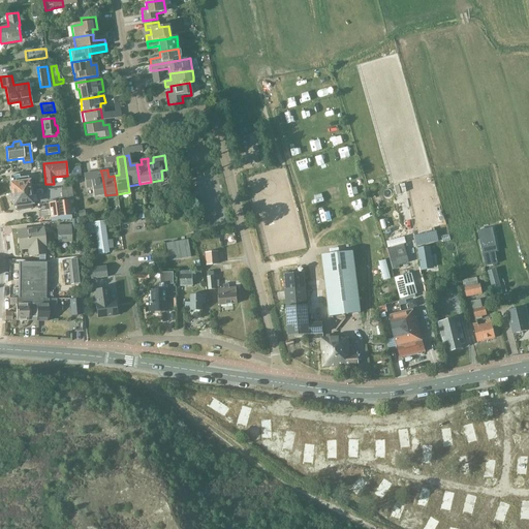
[(101,173),(100,170),(94,172),(95,174),(84,175),(86,188),(91,188),(93,197),(105,195),(102,177),(101,173)]
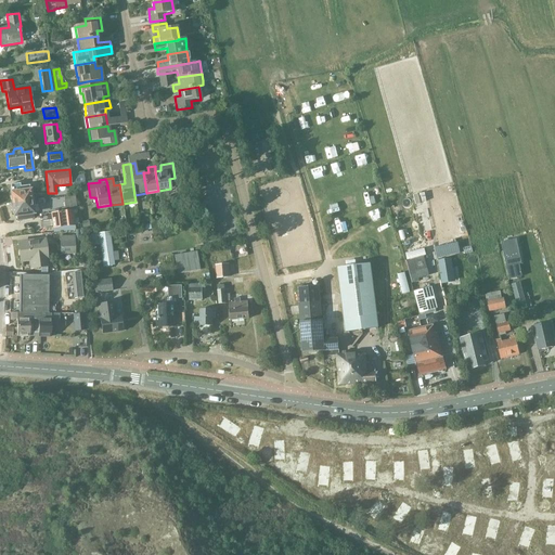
[(12,202),(12,205),(30,203),(30,198),(34,198),(33,192),(29,192),(28,185),(20,186),(18,183),(10,184),(11,195),(10,196),(10,201),(12,202)]
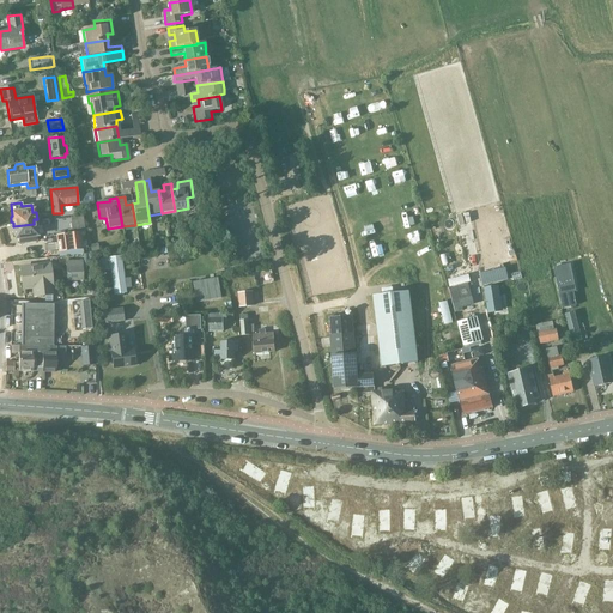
[(71,235),(55,236),(58,253),(82,249),(86,248),(86,247),(84,232),(82,218),(80,217),(70,218),(71,235)]
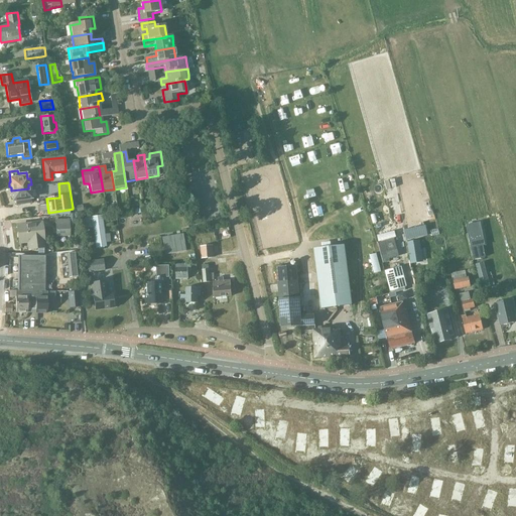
[(28,188),(11,190),(12,194),(10,195),(11,199),(12,200),(13,201),(14,201),(15,207),(30,205),(29,199),(30,199),(28,188)]
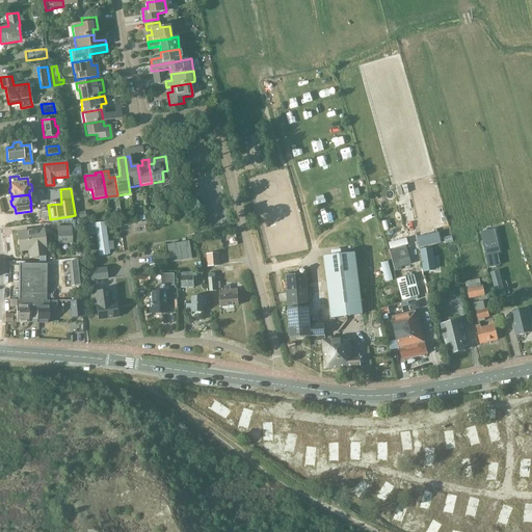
[(96,235),(99,255),(107,254),(104,234),(106,234),(104,222),(83,225),(85,237),(96,235)]
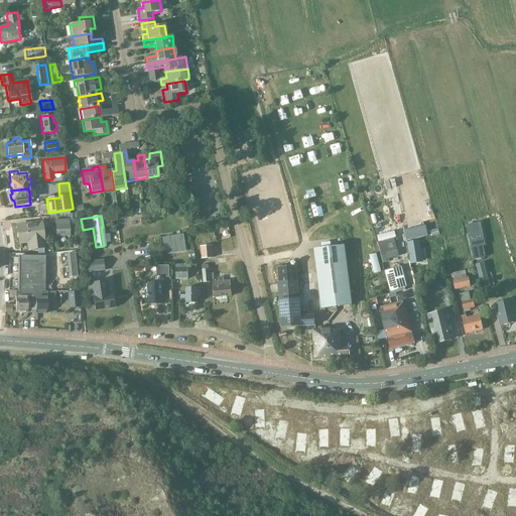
[(54,220),(55,237),(70,236),(69,220),(54,220)]
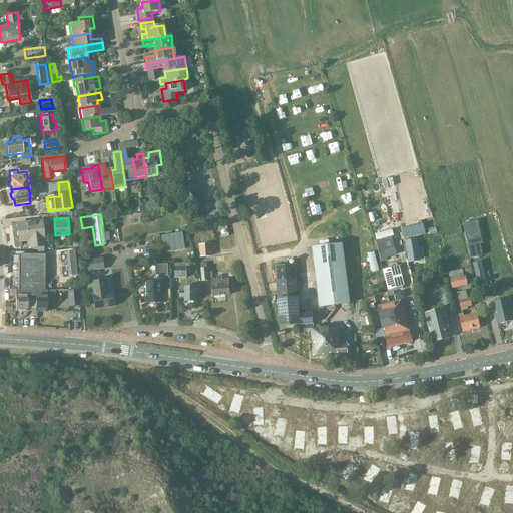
[(474,218),(462,221),(469,258),(482,255),(474,218)]
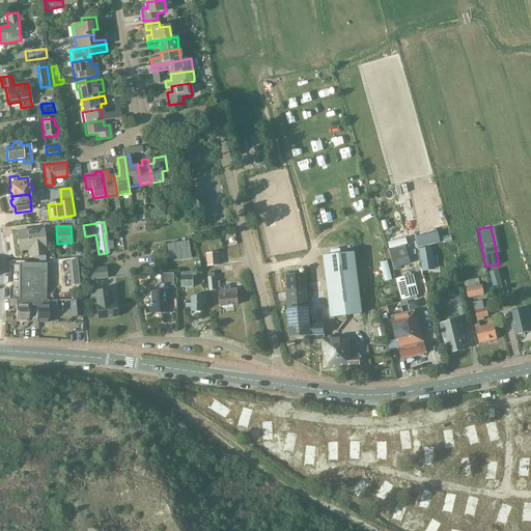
[(16,231),(18,252),(27,251),(28,257),(38,256),(45,255),(46,255),(43,228),(16,231)]
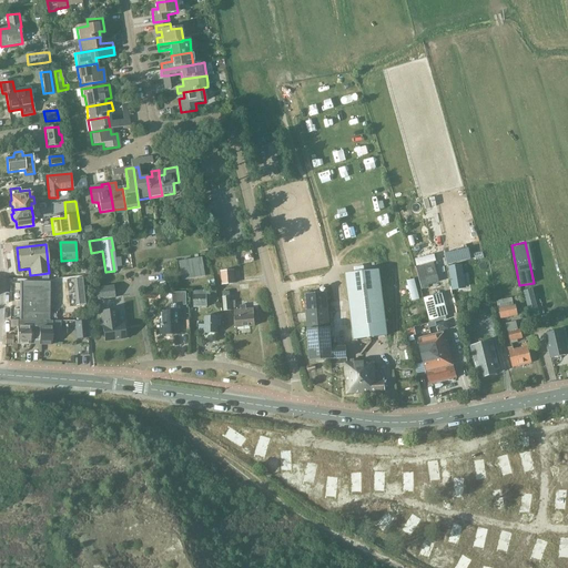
[(463,253),(445,257),(447,265),(465,262),(463,253)]
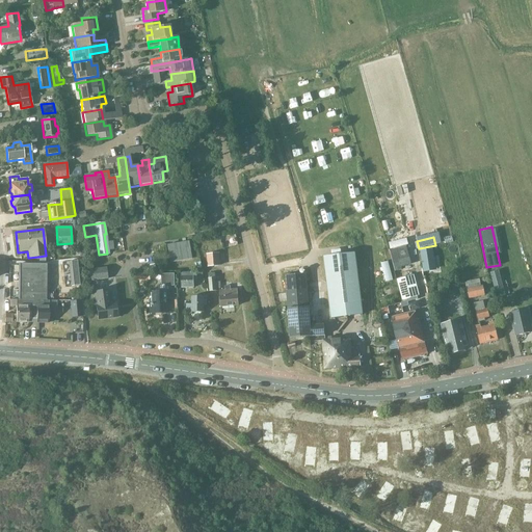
[(189,242),(167,246),(169,263),(191,260),(189,242)]
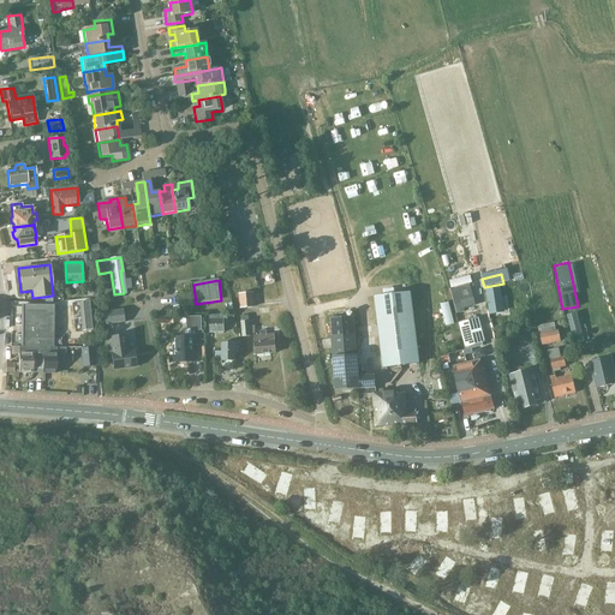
[(82,299),(91,298),(91,293),(90,287),(84,287),(85,294),(82,294),(82,299)]
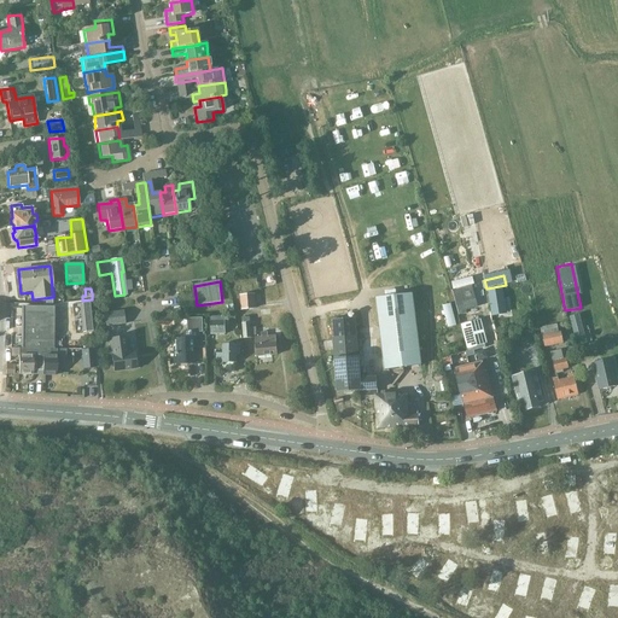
[(501,290),(489,291),(493,315),(505,313),(501,290)]
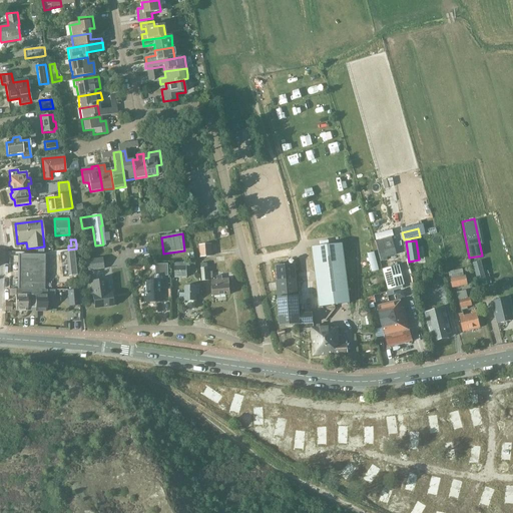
[(342,243),(311,247),(319,307),(349,304),(342,243)]
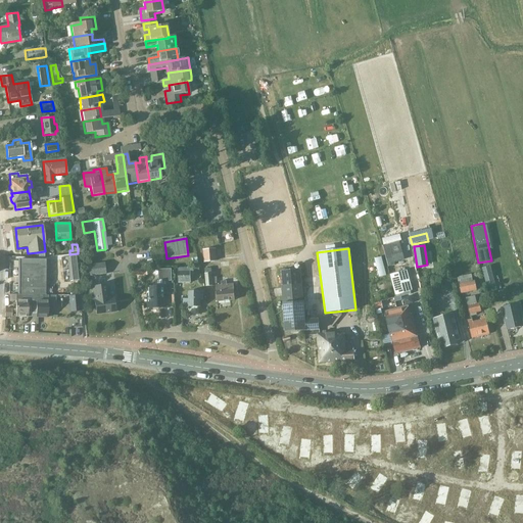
[(202,250),(203,263),(215,262),(214,249),(202,250)]
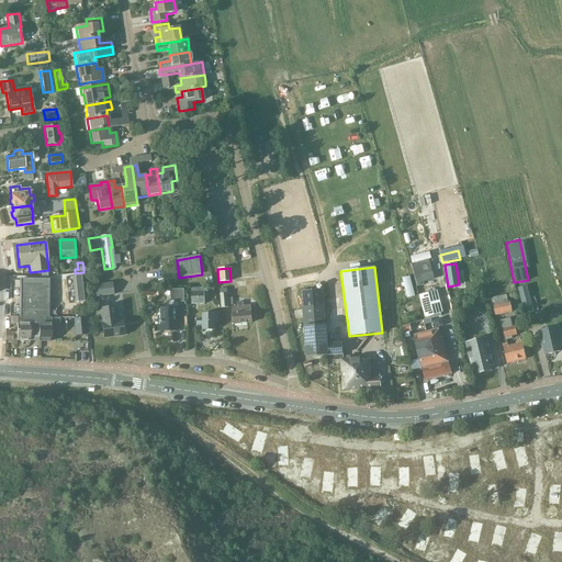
[(409,274),(397,279),(405,302),(416,299),(409,274)]
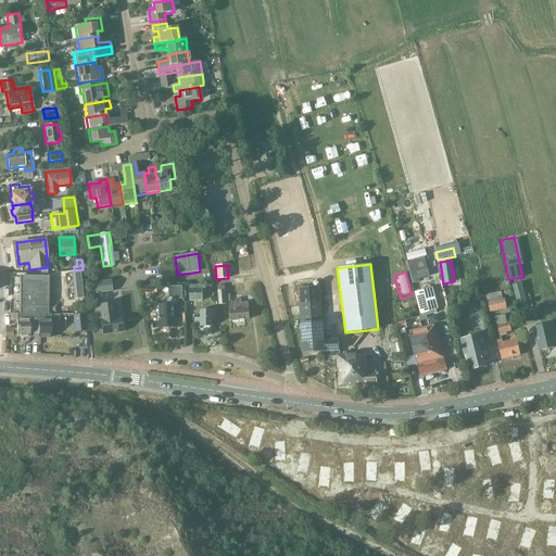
[(81,273),(72,274),(74,300),(85,299),(81,273)]
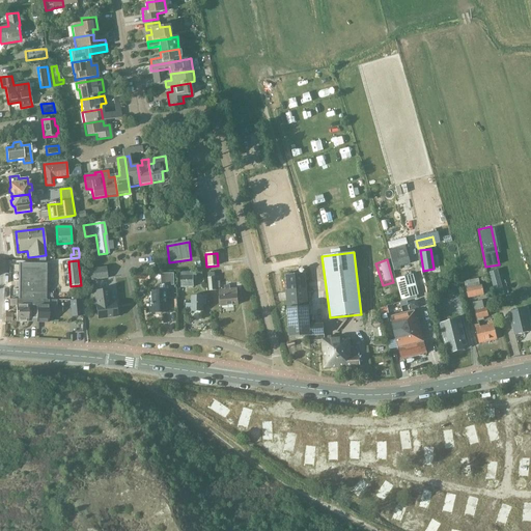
[(28,318),(32,318),(33,264),(20,264),(19,300),(14,300),(11,300),(11,306),(17,306),(16,323),(28,323),(28,318)]
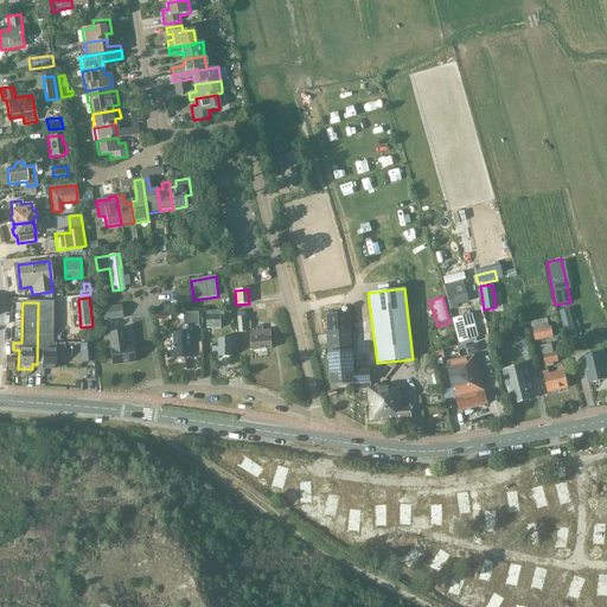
[(44,302),(38,302),(37,364),(42,364),(42,369),(56,370),(56,355),(64,355),(64,345),(52,344),(53,302),(51,302),(44,302)]
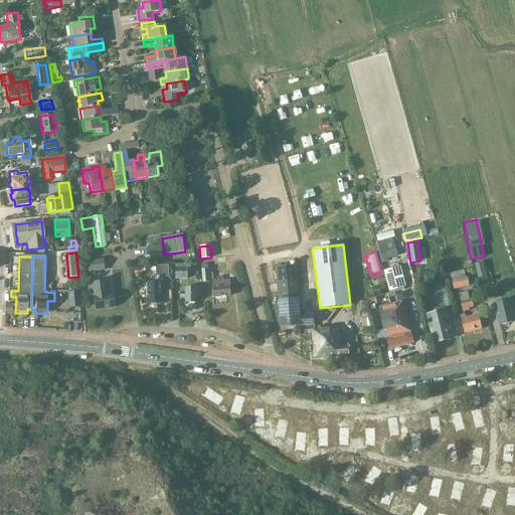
[(88,262),(88,273),(104,272),(104,262),(88,262)]
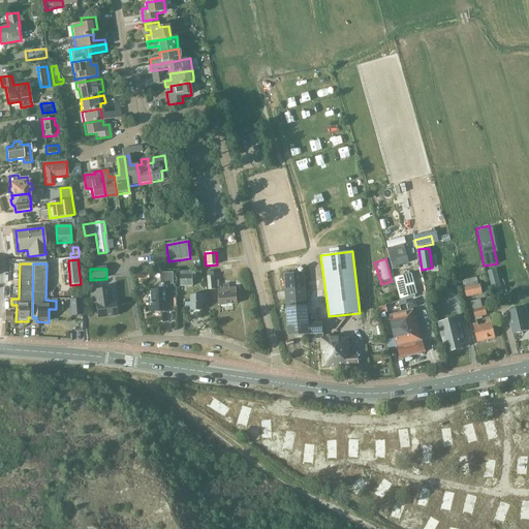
[(495,270),(487,272),(494,296),(502,293),(495,270)]
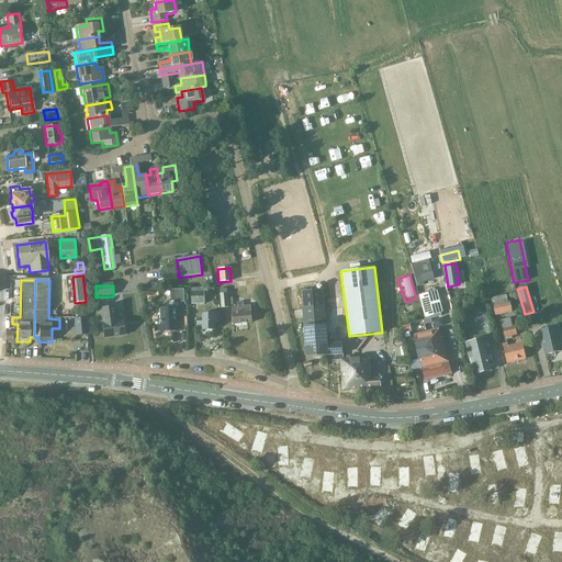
[(190,288),(190,292),(191,304),(204,304),(204,296),(208,296),(208,288),(190,288)]
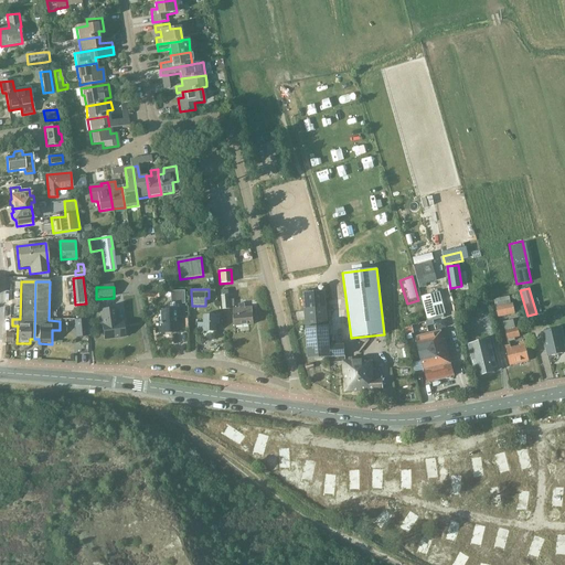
[(220,290),(222,310),(230,309),(230,307),(233,307),(233,300),(228,300),(227,290),(220,290)]
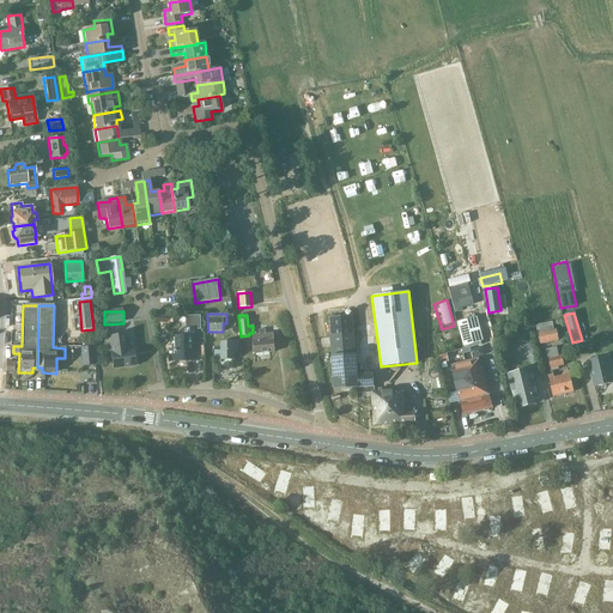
[(175,351),(169,351),(169,362),(192,362),(192,345),(199,345),(199,331),(201,331),(200,316),(186,317),(186,331),(183,331),(183,337),(175,338),(175,351)]
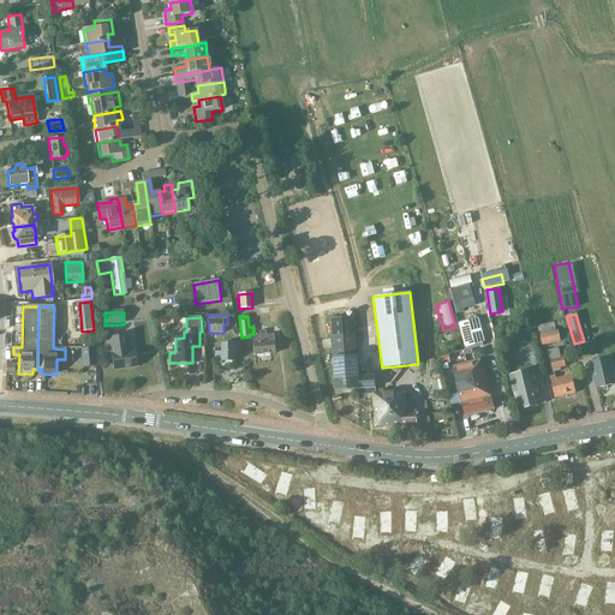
[(335,392),(351,390),(358,389),(359,396),(372,395),(375,428),(417,425),(416,408),(406,408),(405,394),(395,394),(395,392),(375,394),(374,376),(358,377),(353,317),(329,318),(335,392)]
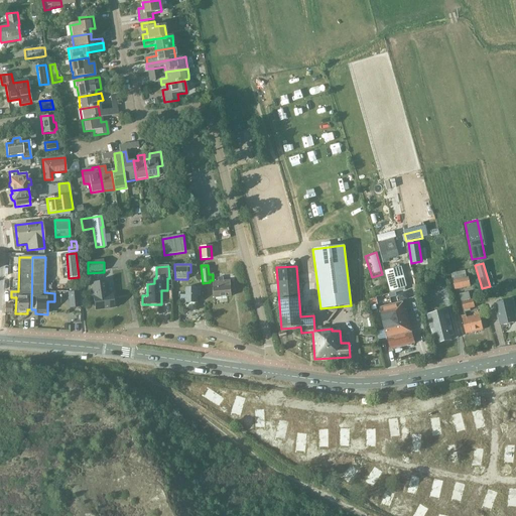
[(399,268),(385,272),(390,292),(392,292),(393,296),(404,293),(403,289),(405,288),(399,268)]
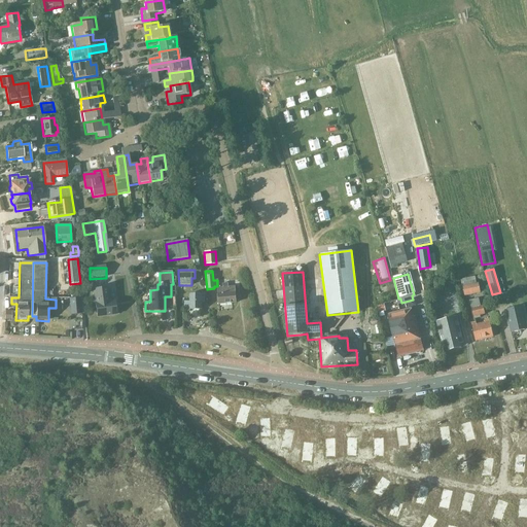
[(461,279),(462,287),(464,295),(481,292),(479,284),(476,285),(473,276),(461,279)]
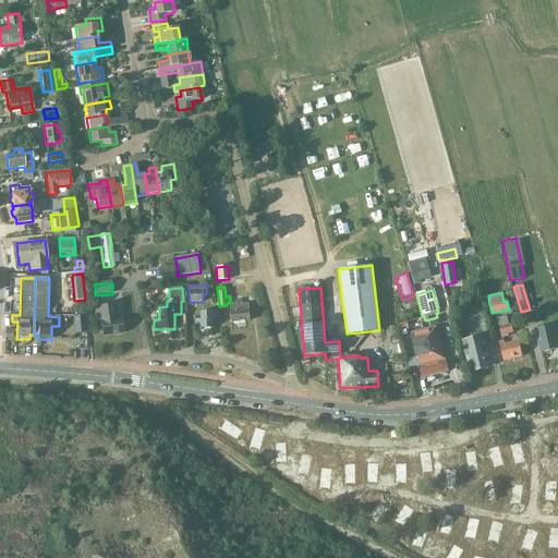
[(480,295),(470,298),(473,312),(478,311),(483,310),(480,295)]
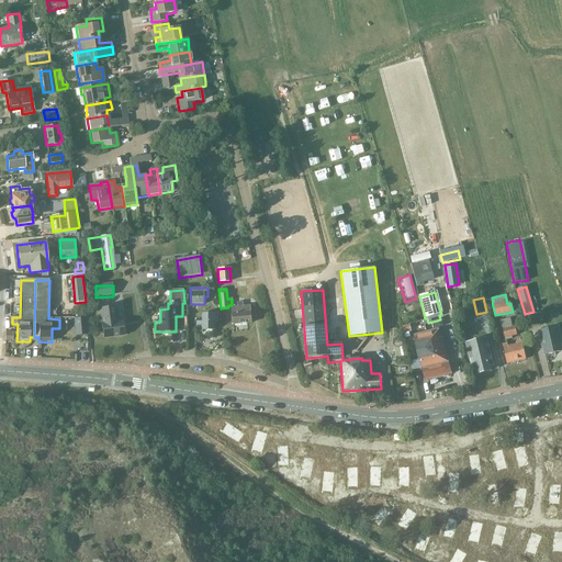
[(236,303),(236,307),(232,307),(233,325),(251,324),(250,306),(243,307),(243,302),(236,303)]
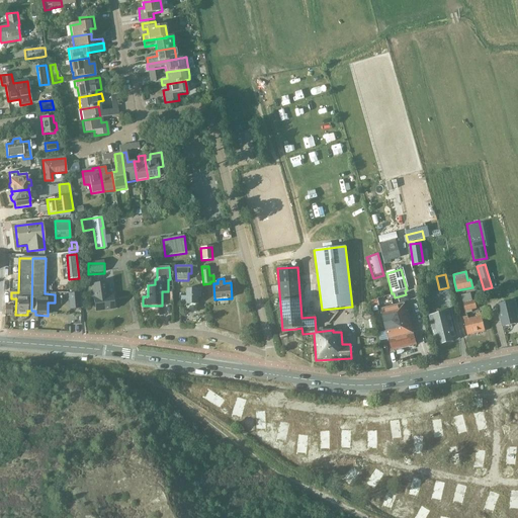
[(105,282),(91,283),(91,285),(95,313),(113,310),(111,294),(106,295),(105,282)]
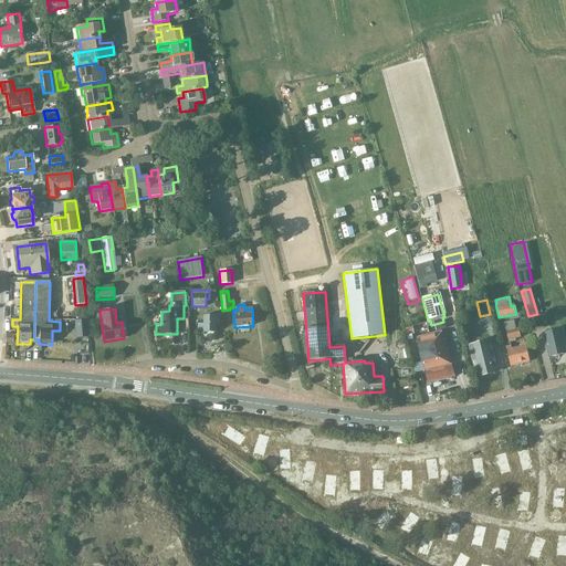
[(203,324),(197,324),(197,333),(203,333),(216,333),(216,325),(219,325),(219,316),(203,316),(203,324)]
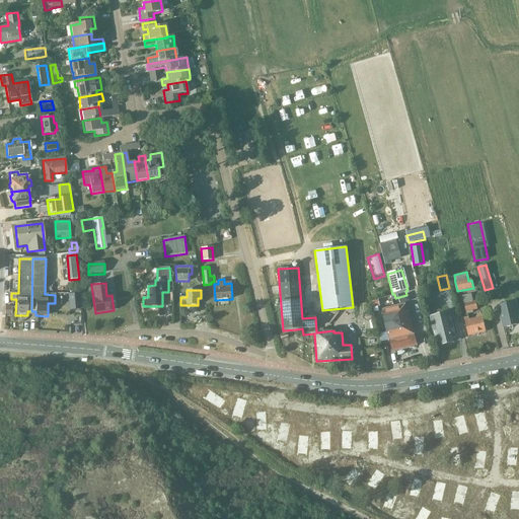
[(78,294),(68,294),(69,303),(69,304),(79,303),(79,302),(78,294)]
